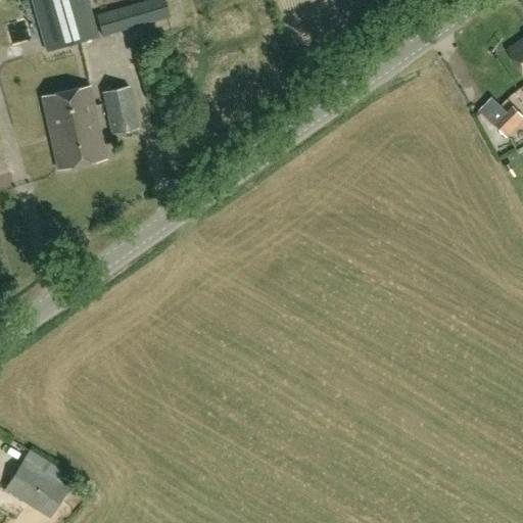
[(89,0),(32,0),(47,51),(100,36),(89,0)]
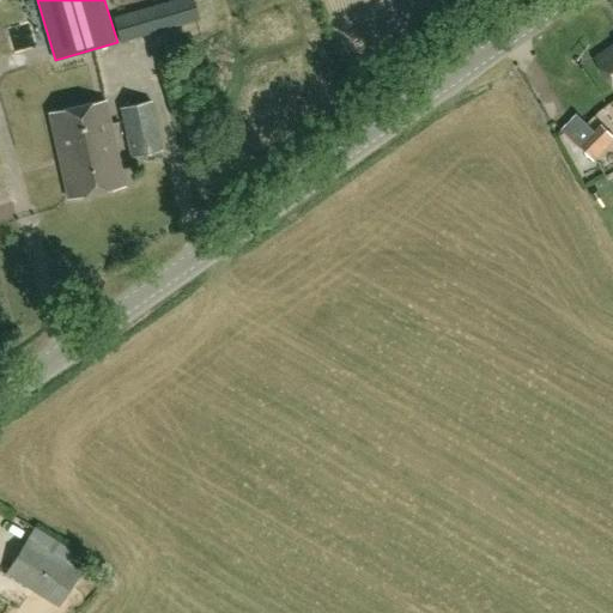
[(194,0),(171,0),(114,16),(121,41),(199,19),(194,0)]
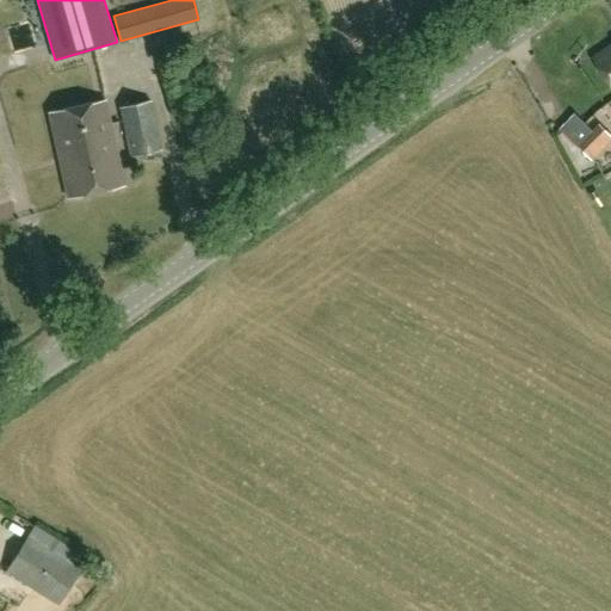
[(18,35),(24,53),(36,48),(30,30),(18,35)]
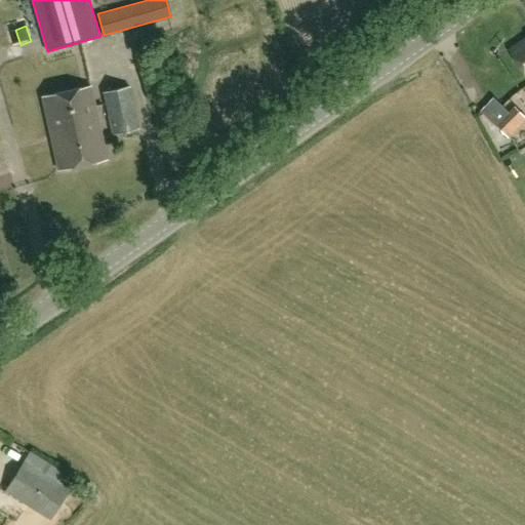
[(524,38),(511,48),(524,69),(524,38)]
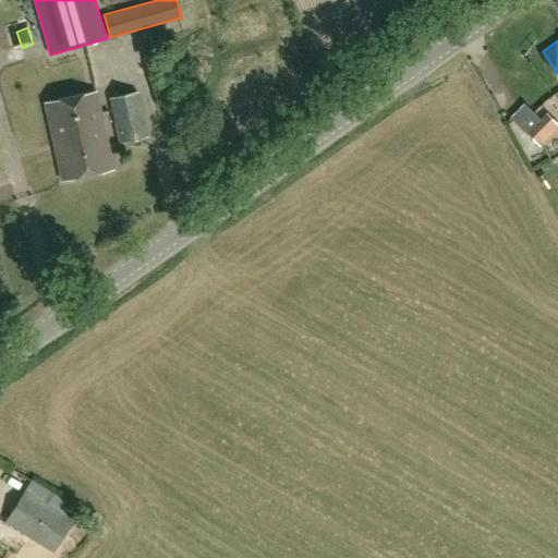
[(46,102),(53,141),(105,130),(96,92),(46,102)]
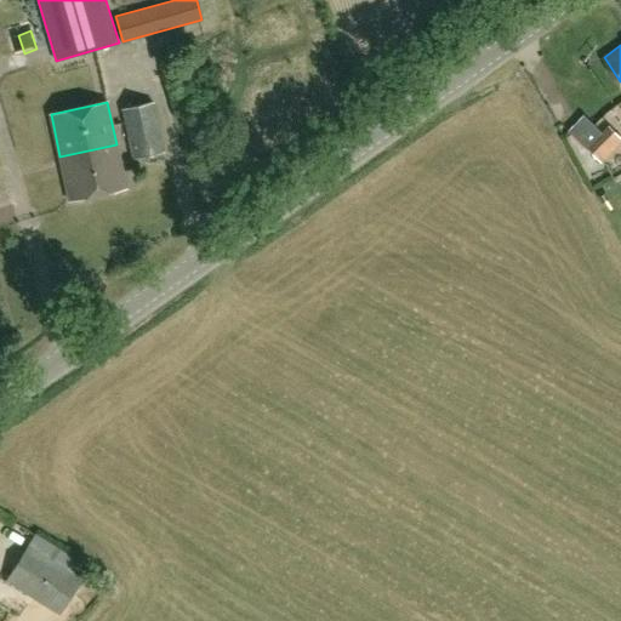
[(123,108),(132,159),(164,153),(154,102),(123,108)]
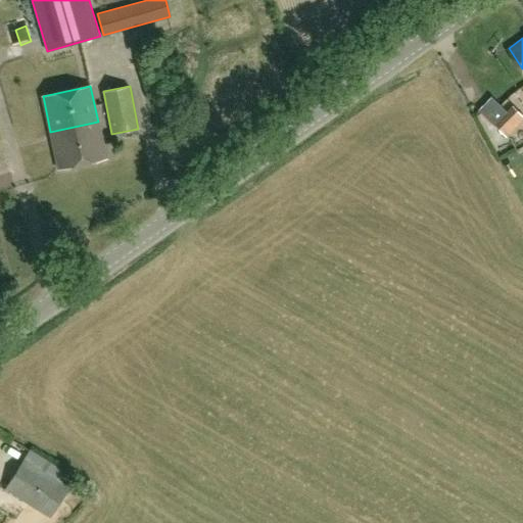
[(512,136),(522,124),(522,108),(521,106),(502,125),(512,136)]
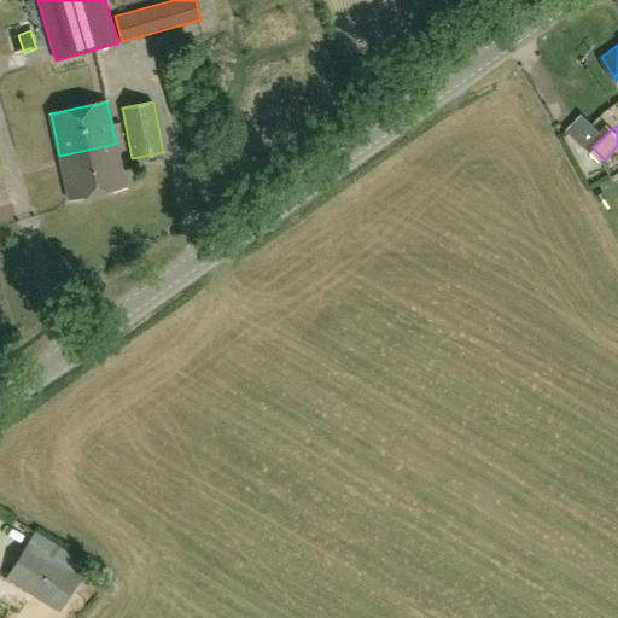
[(124,187),(116,144),(59,156),(69,199),(124,187)]
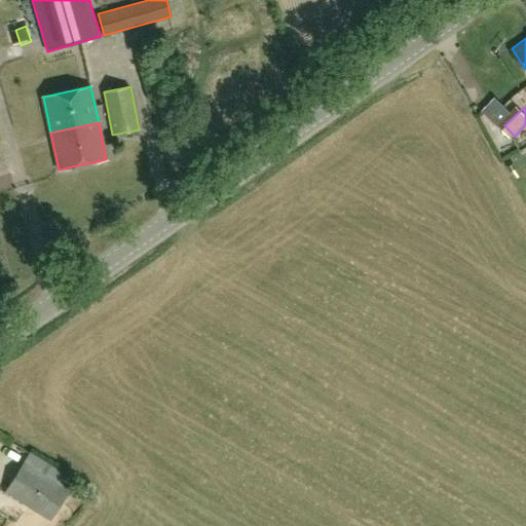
[(75,480),(30,451),(5,490),(28,508),(26,514),(44,525),(46,525),(49,520),(51,521),(75,480)]
